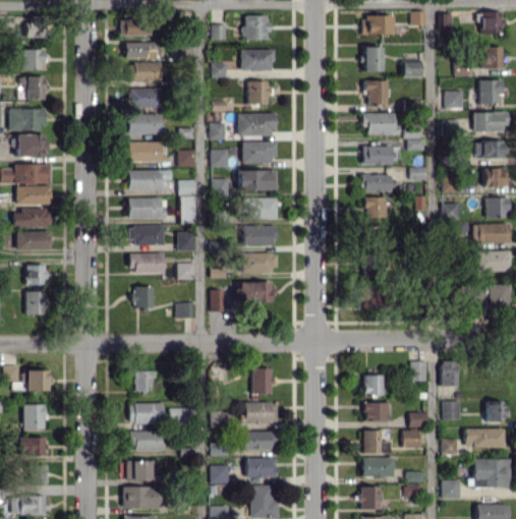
[(426,26),(426,11),(411,11),(411,26),(426,26)]
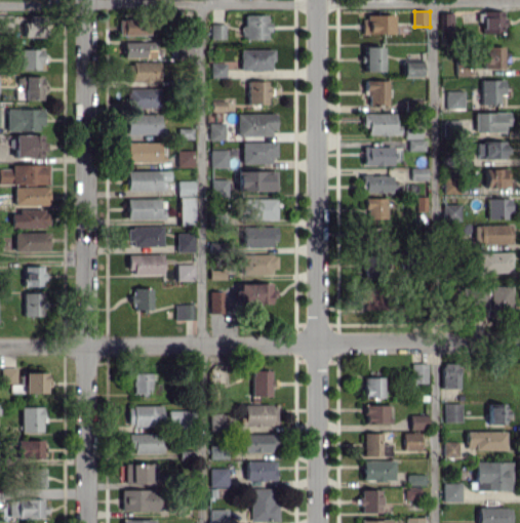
[(485,35),(508,35),(508,12),(485,12),(485,35)]
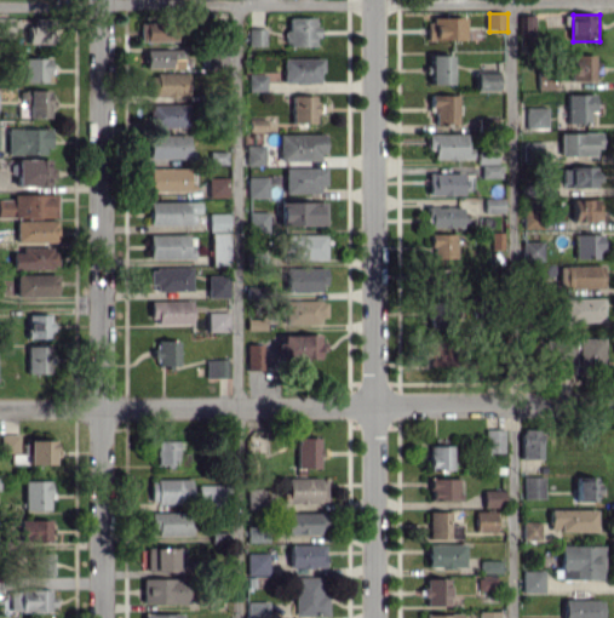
[(539,17),(523,17),(523,38),(539,38),(539,17)]
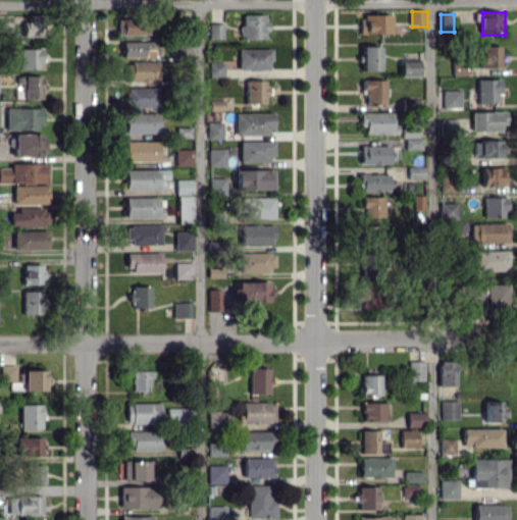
[(269,16),(244,16),(245,41),(269,41),(269,16)]
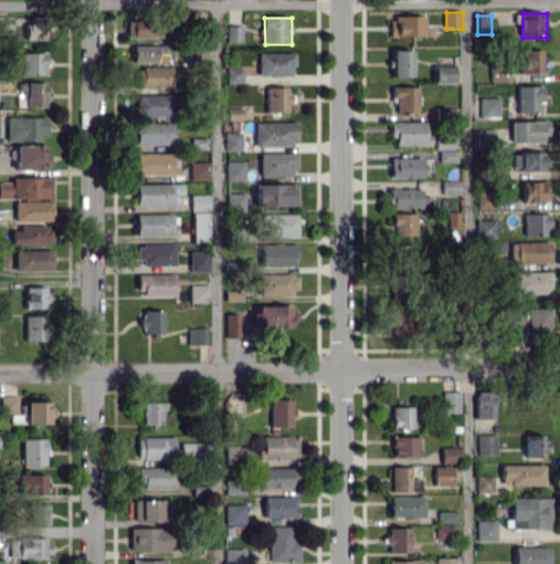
[(426,38),(425,18),(392,19),(392,39),(426,38)]
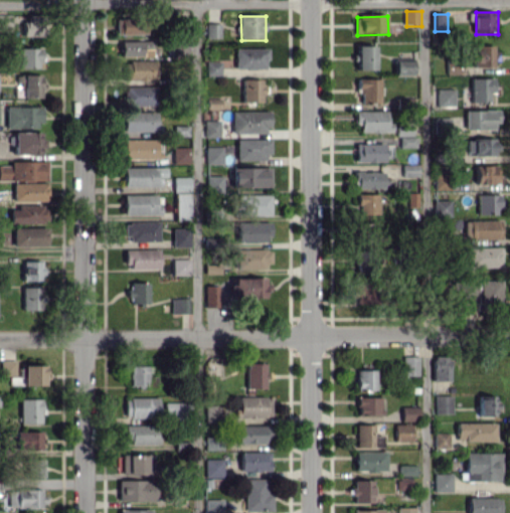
[(119,20),(120,36),(154,35),(153,20),(119,20)]
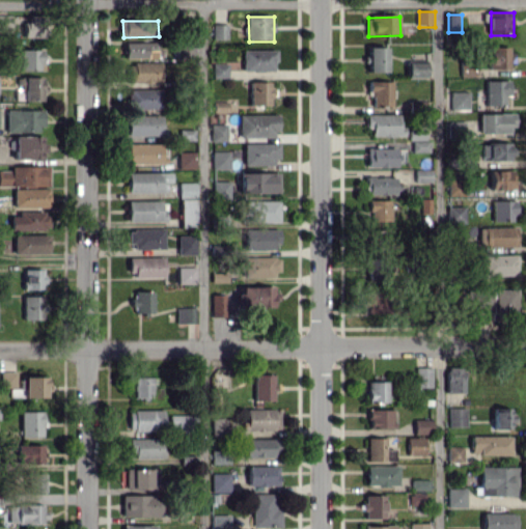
[(217,40),(230,40),(230,26),(217,26),(217,40)]
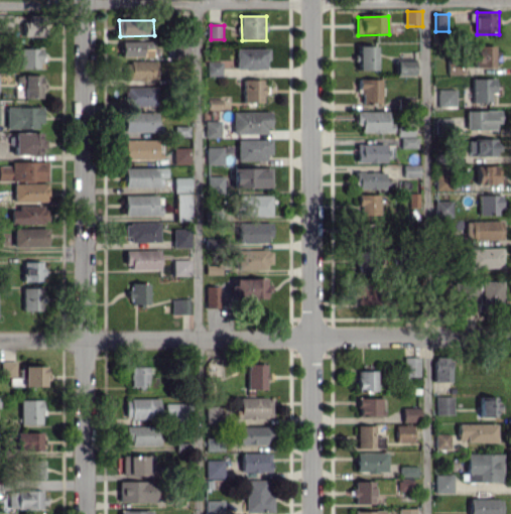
[(479,69),(498,69),(498,46),(478,47),(479,69)]
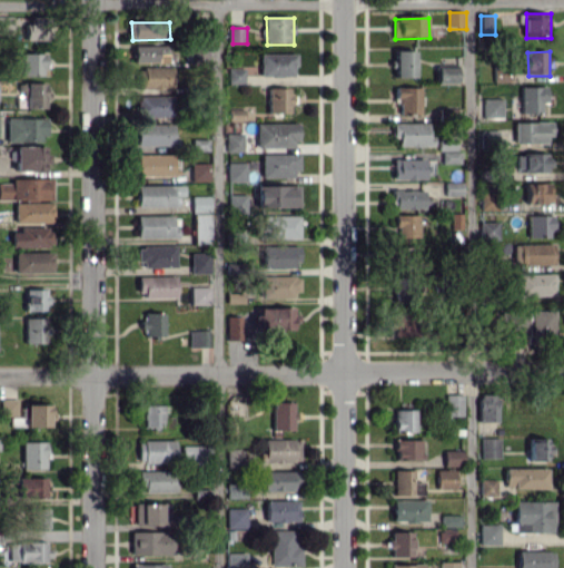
[(417,79),(417,52),(397,52),(397,79),(417,79)]
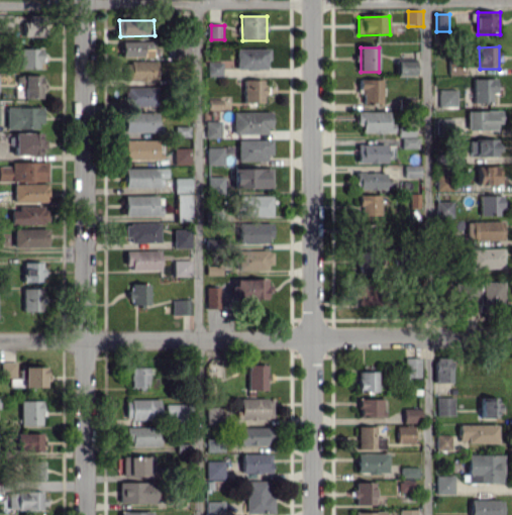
[(22,70),(43,70),(43,49),(22,49),(22,70)]
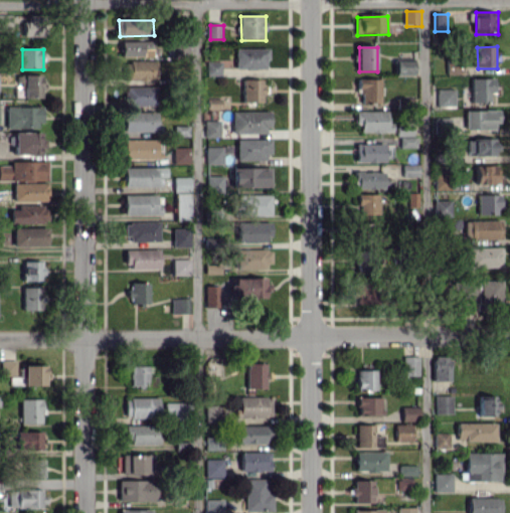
[(270,50),(238,50),(238,70),(270,70),(270,50)]
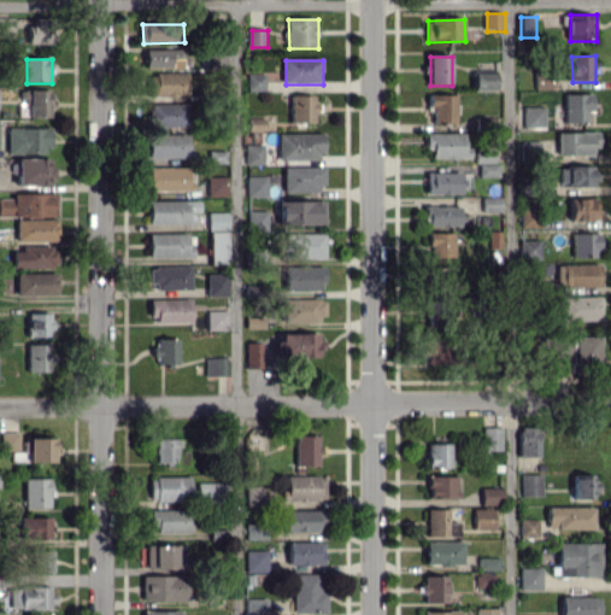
[(192,75),(154,74),(153,98),(191,99),(192,75)]
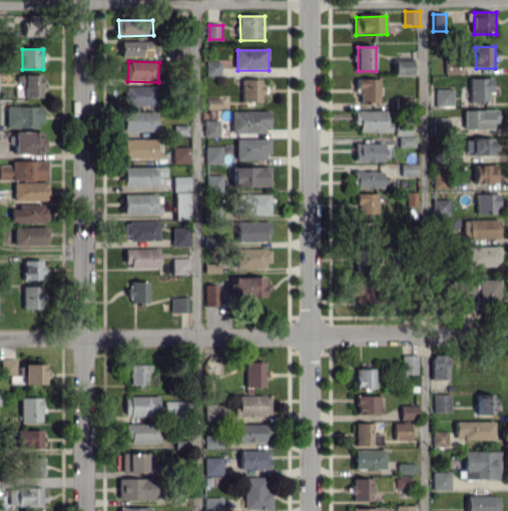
[(415,77),(415,62),(396,61),(396,76),(415,77)]
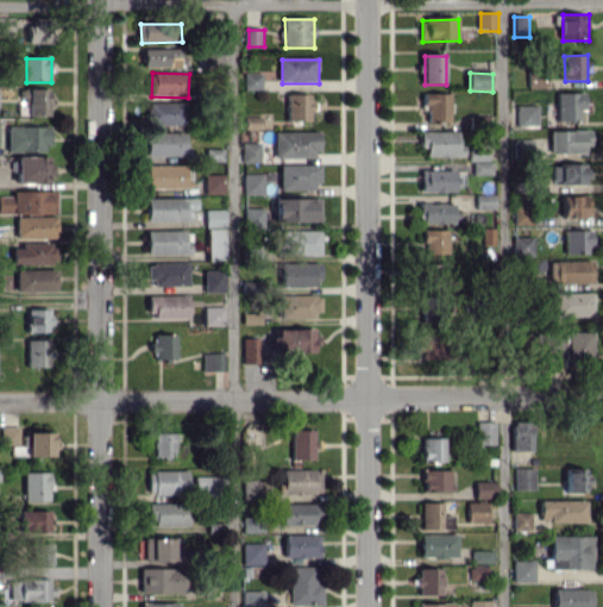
[(265,75),(247,75),(249,92),(265,92),(265,75)]
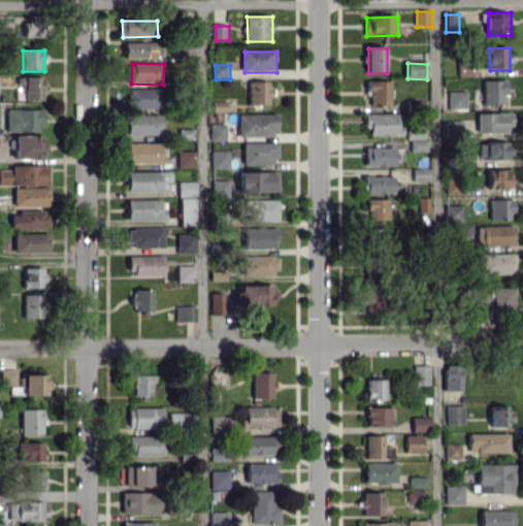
[(461,65),(461,77),(478,77),(478,65),(461,65)]
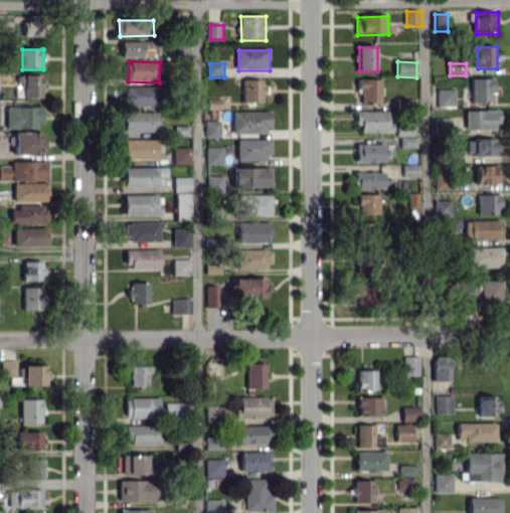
[(27,100),(45,99),(44,76),(26,76),(27,100)]
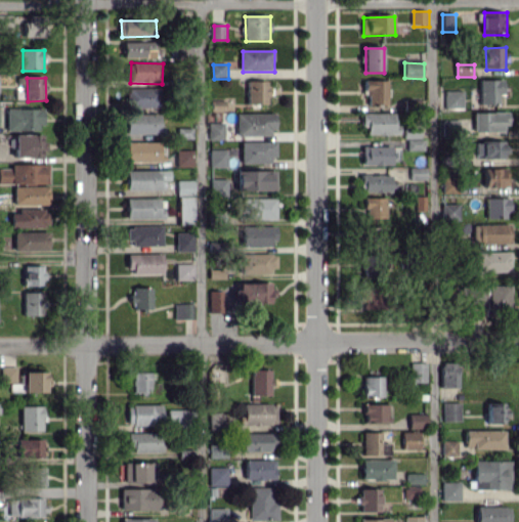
[(390,81),(369,82),(369,106),(390,106),(390,81)]
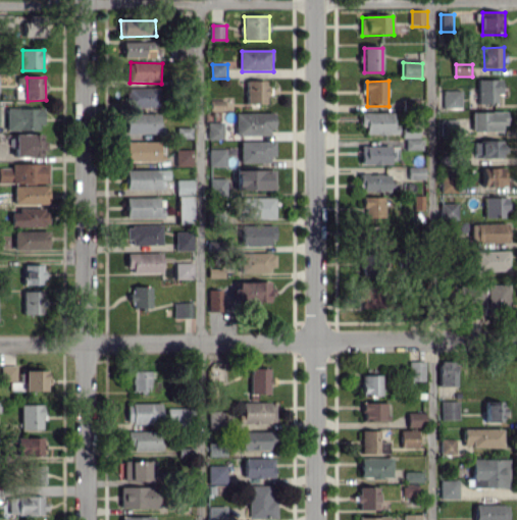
[(504,81),(480,81),(480,105),(499,105),(499,96),(504,96),(504,81)]
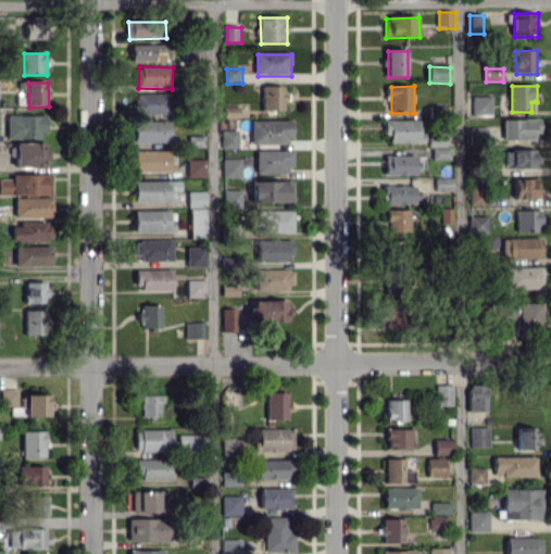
[(265,88),(265,112),(287,112),(287,87),(265,88)]
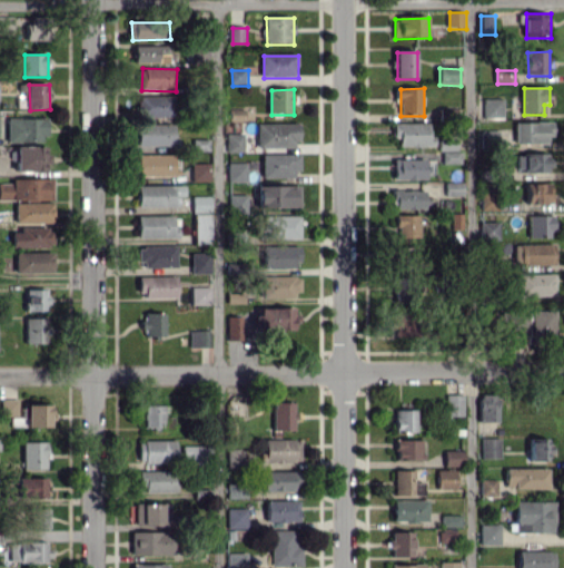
[(140,97),(140,119),(177,119),(177,98),(140,97)]
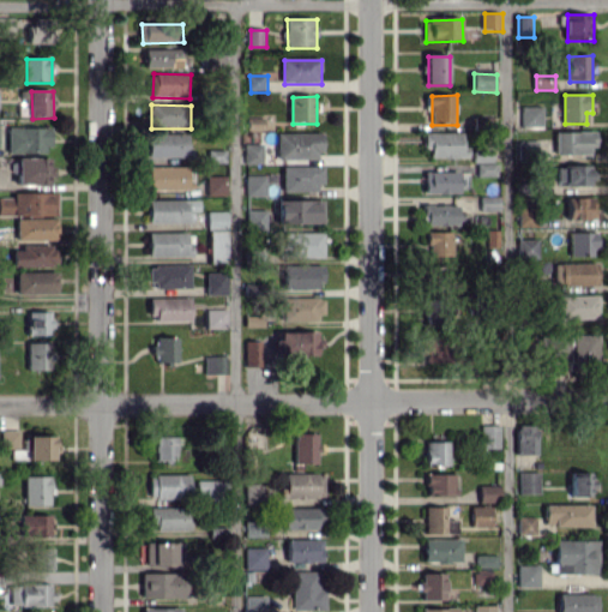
[(546,108),(525,108),(525,130),(546,130),(546,108)]
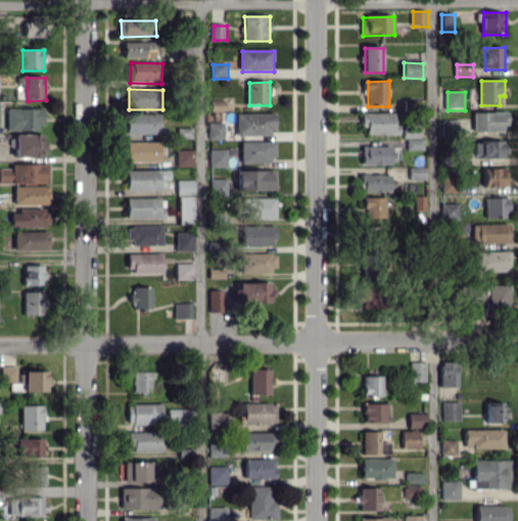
[(228,112),(227,101),(214,102),(214,112),(221,111),(221,112),(228,112)]
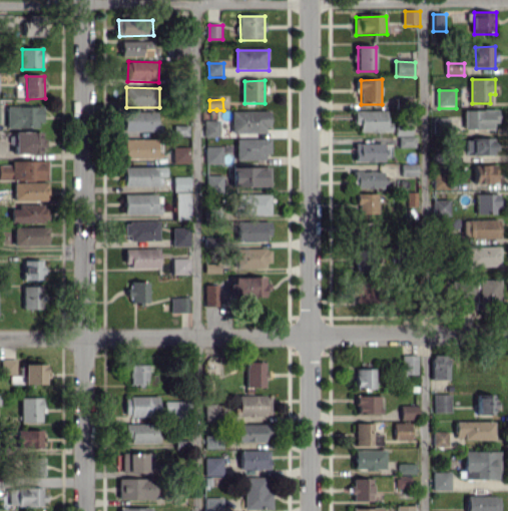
[(45,128),(45,107),(9,108),(10,128),(45,128)]
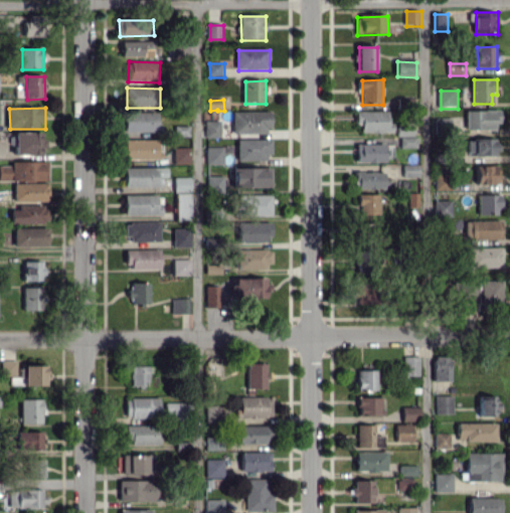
[(390,112),(358,113),(358,126),(363,126),(363,134),(396,133),(395,125),(390,125),(390,112)]
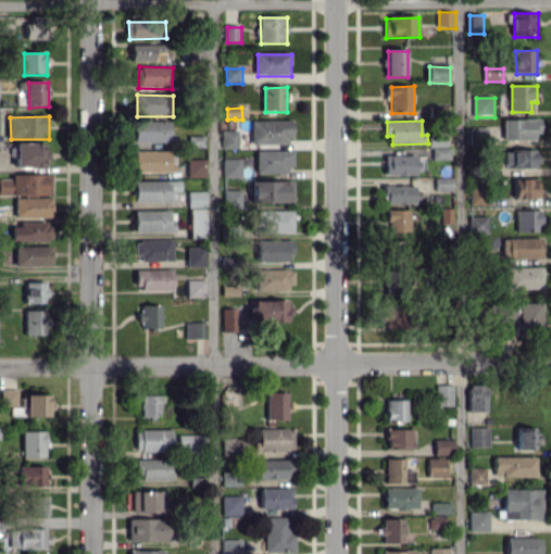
[(506,142),(541,141),(541,121),(506,121),(506,142)]
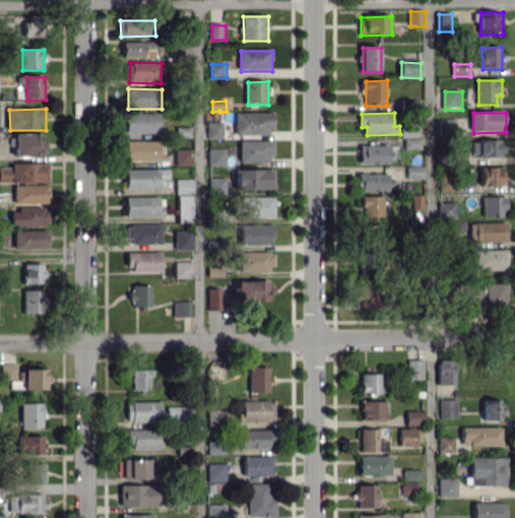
[(237,114),(237,136),(275,136),(275,114),(237,114)]
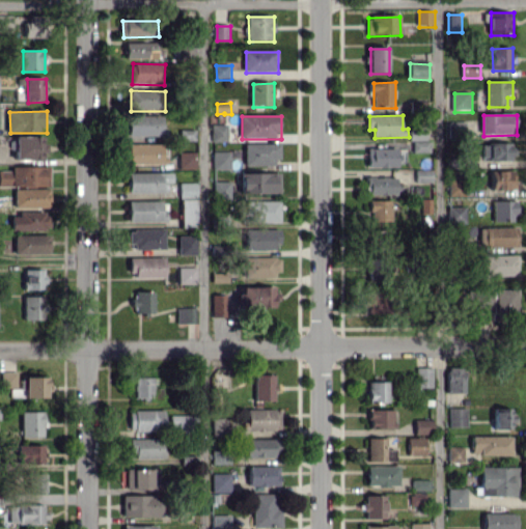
[(165,137),(164,117),(131,118),(132,138),(165,137)]
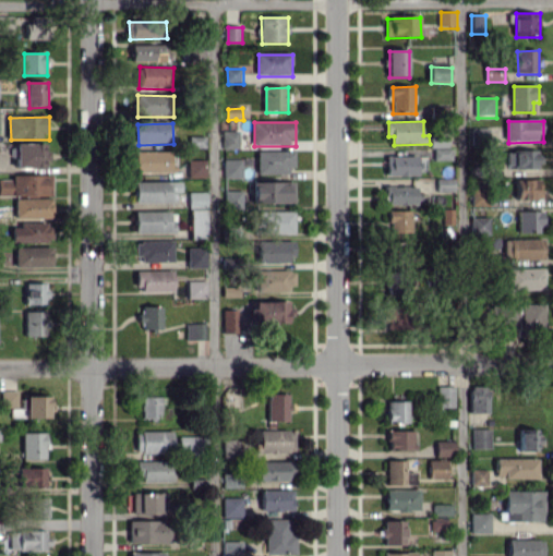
[(493,143),(492,130),(475,130),(475,143),(493,143)]
